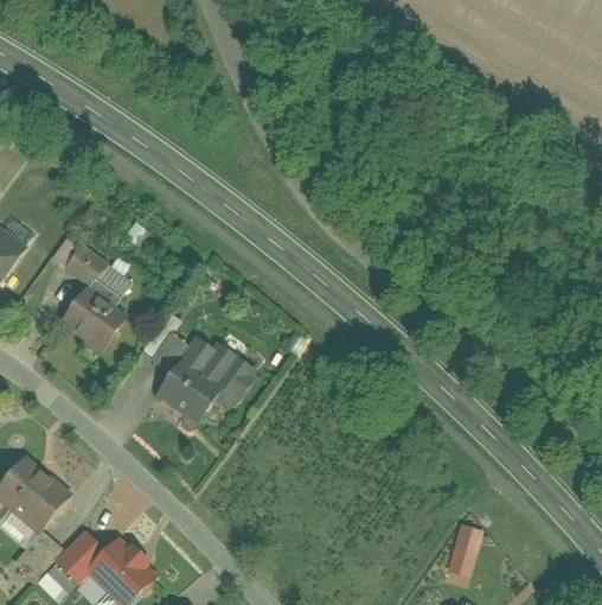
[(0,287),(30,248),(0,225),(0,287)]
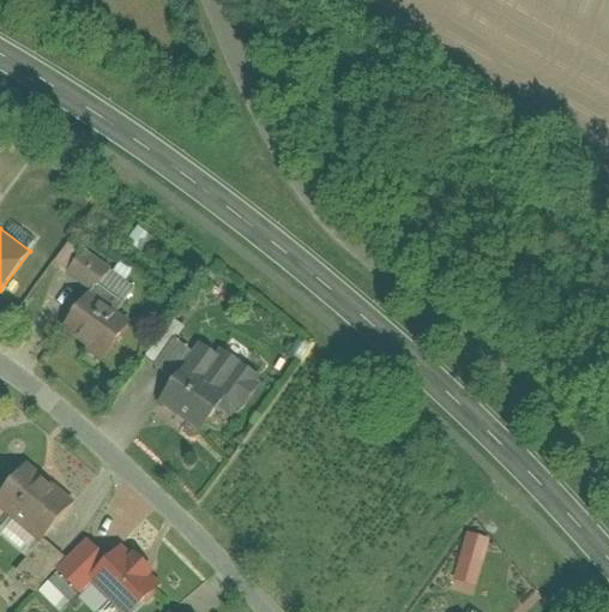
[(71,239),(54,261),(89,287),(60,325),(103,358),(132,319),(118,310),(136,285),(125,277),(133,267),(120,257),(112,269),(71,239)]
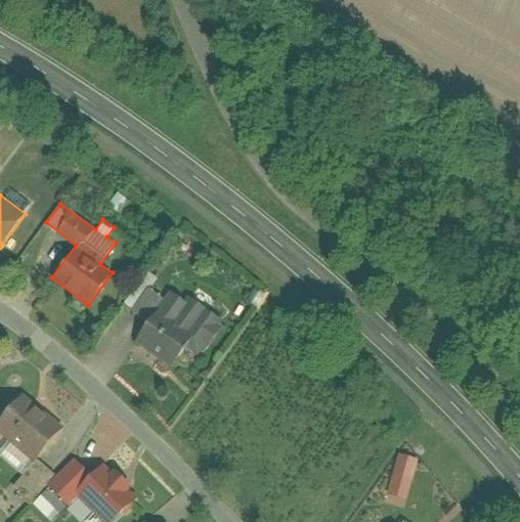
[(123,302),(150,321),(135,343),(172,368),(186,348),(201,357),(225,320),(186,294),(182,299),(170,290),(165,297),(148,286),(156,275),(145,269),(123,302)]
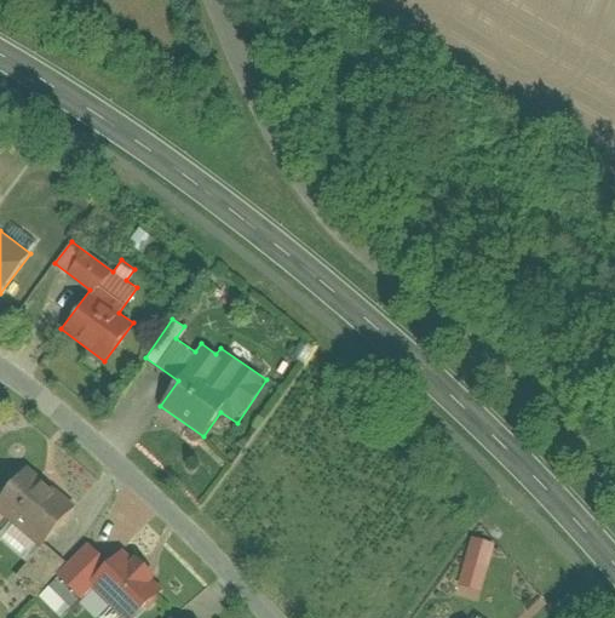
[(289,355),(303,364),(312,348),(299,339),(289,355)]
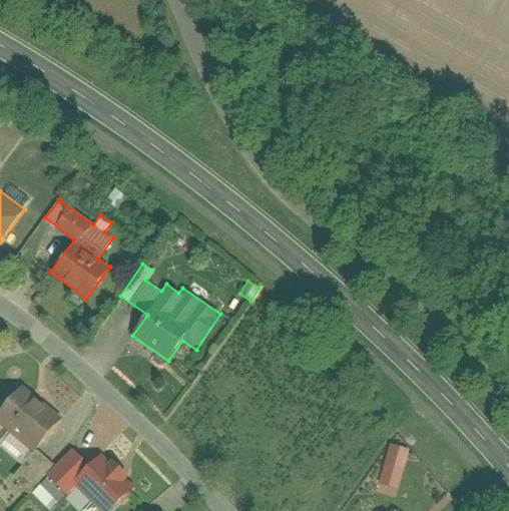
[(60,419),(22,389),(0,416),(0,424),(34,451),(60,419)]
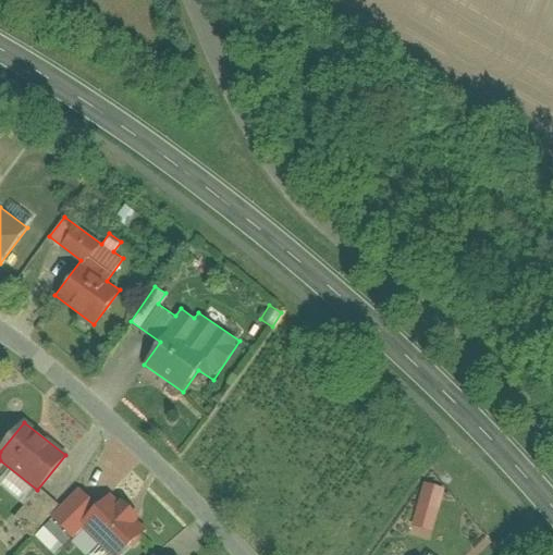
[(412,523),(432,529),(443,486),(422,482),(412,523)]
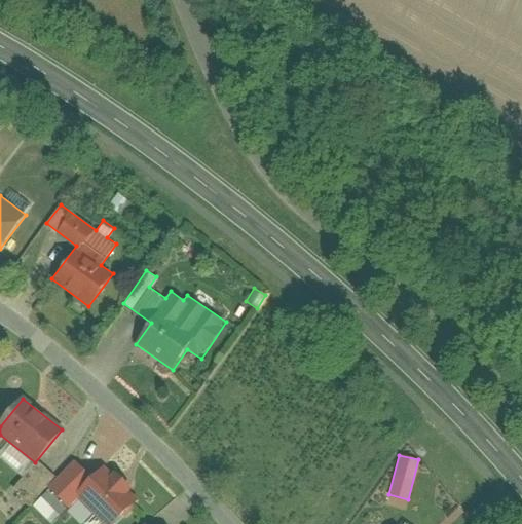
[(74,462),(48,487),(66,506),(77,495),(91,481),(74,462)]
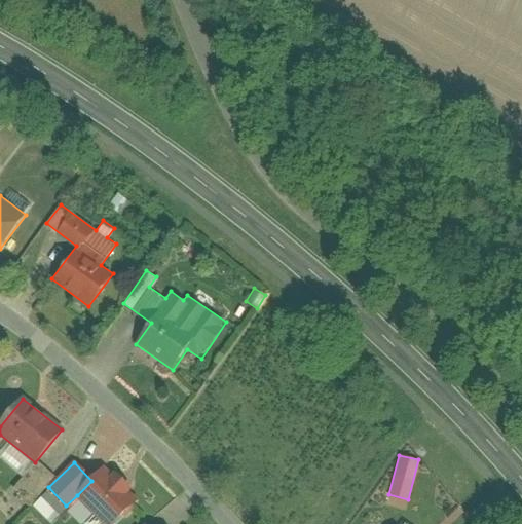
[(113,477),(105,468),(91,481),(77,495),(105,523),(114,523),(138,501),(127,491),(131,489),(115,474),(113,477)]
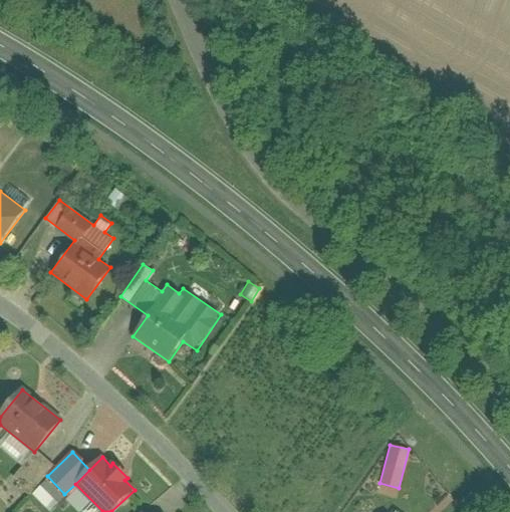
[(47,481),(33,493),(48,510),(62,497),(47,481)]
